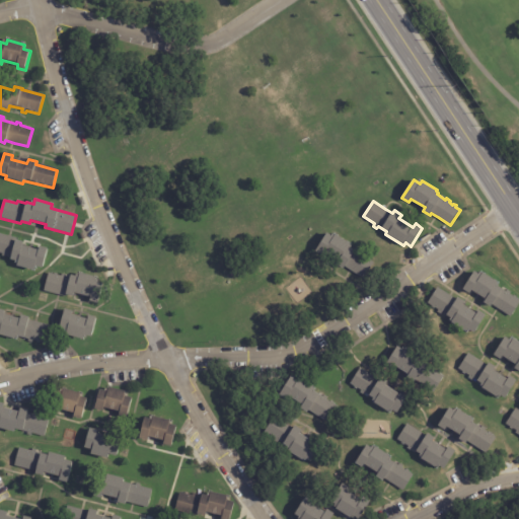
[(352,271),(346,267),(345,269),(338,265),(340,261),(325,251),(323,254),(316,250),(327,232),(335,237),(337,234),(351,243),(350,244),(352,245),(352,247),(360,252),(360,251),(364,253),(363,255),(367,257),(367,256),(370,258),(369,260),(374,263),(365,279),(352,271)]
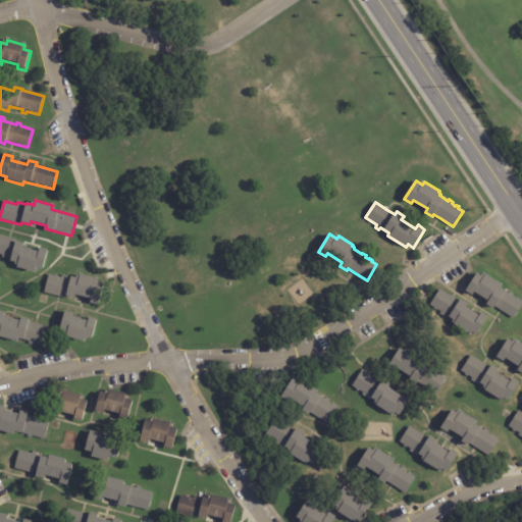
[(0,237),(9,239),(16,241),(16,243),(23,245),(23,249),(39,253),(40,249),(48,252),(43,271),(35,269),(34,273),(17,269),(18,264),(11,263),(12,259),(7,258),(6,260),(2,259),(3,257),(0,256),(0,237)]
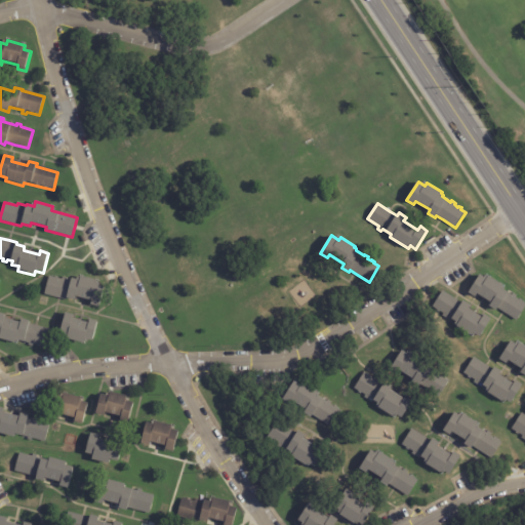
[(478,274),(467,290),(474,294),(476,292),(489,300),(488,304),(495,308),(496,306),(514,316),(523,301),(500,288),(502,284),(484,272),(482,276),(478,274)]
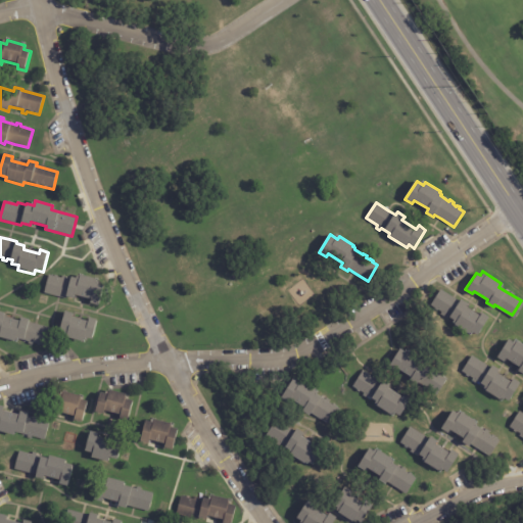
[(91,304),(92,301),(76,297),(75,300),(67,298),(66,300),(45,294),(49,276),(62,280),(63,278),(72,280),(72,279),(80,281),(81,276),(98,281),(96,285),(104,287),(99,306),(91,304)]
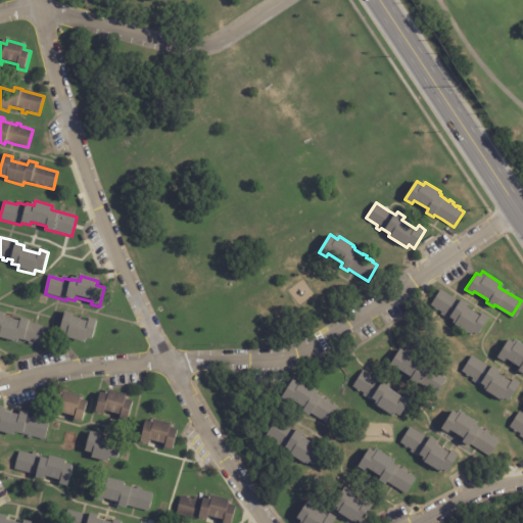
[(454,297),(461,302),(463,299),(469,303),(467,306),(481,317),(483,313),(490,318),(479,336),(474,333),(473,335),(471,333),(470,334),(456,325),(457,324),(454,323),(455,320),(445,315),(443,317),(440,315),(442,313),(431,305),(441,289),(454,297)]
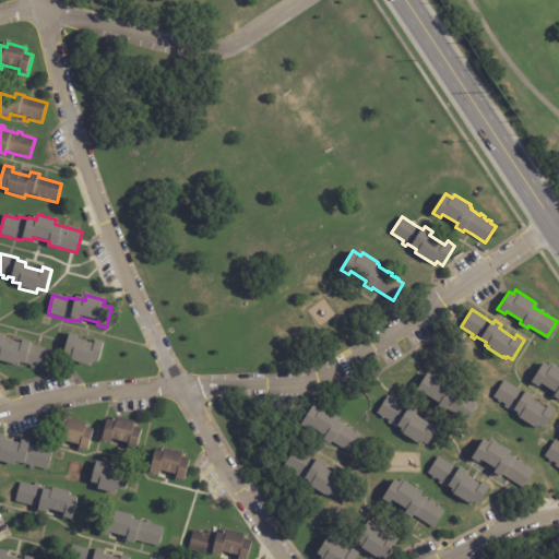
[(4,341),(22,345),(23,341),(32,343),(31,346),(55,353),(49,371),(18,363),(16,366),(0,361),(0,334),(6,336),(4,341)]
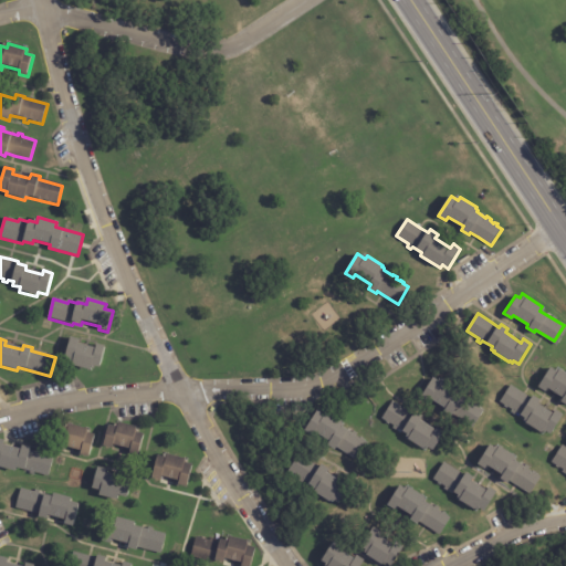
[(80,341),(79,345),(96,349),(97,345),(106,347),(100,369),(92,367),(91,371),(73,367),(74,363),(65,360),(71,338),(80,341)]
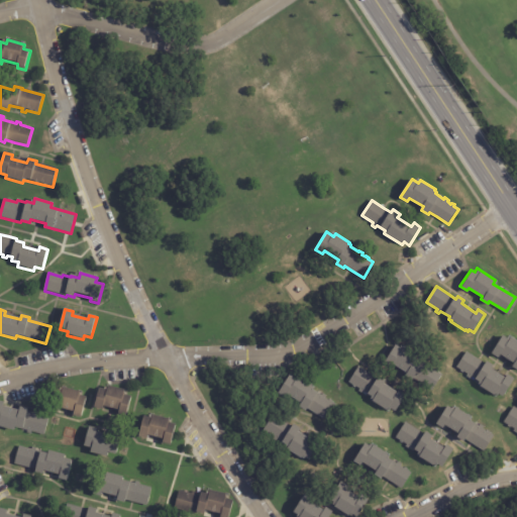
[(516,369),(513,367),(515,364),(502,355),(500,358),(493,354),(504,336),(508,338),(510,335),(516,339),(516,369)]
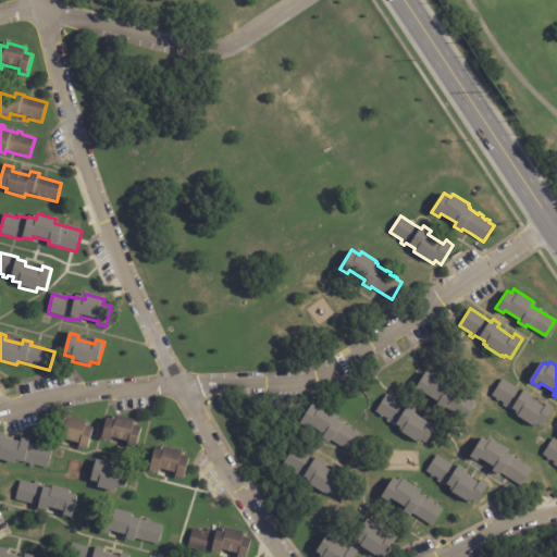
[(453,412),(446,408),(445,411),(437,406),(440,403),(424,393),(422,396),(415,392),(426,372),(431,375),(433,373),(435,374),(436,373),(452,383),(450,384),(454,386),(453,388),(460,394),(462,392),(466,394),(465,396),(469,398),(470,397),(472,399),(472,400),(477,404),(466,421),(453,412)]
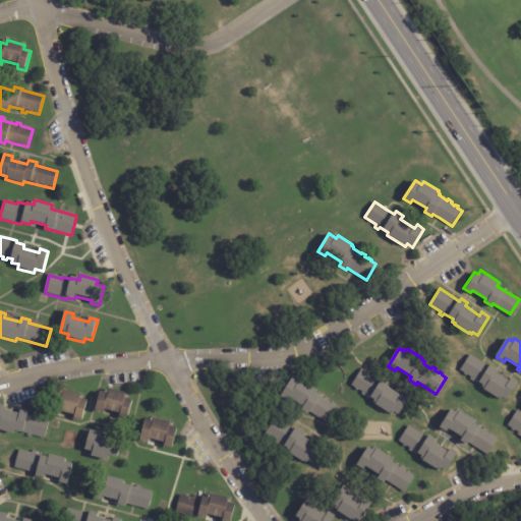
[(482,362),(489,366),(491,364),(499,368),(497,371),(511,381),(513,378),(520,383),(508,401),(502,397),(500,399),(482,388),(484,386),(475,380),(474,382),(470,380),(472,378),(468,374),(467,377),(464,374),(465,373),(461,370),(471,354),(482,362)]
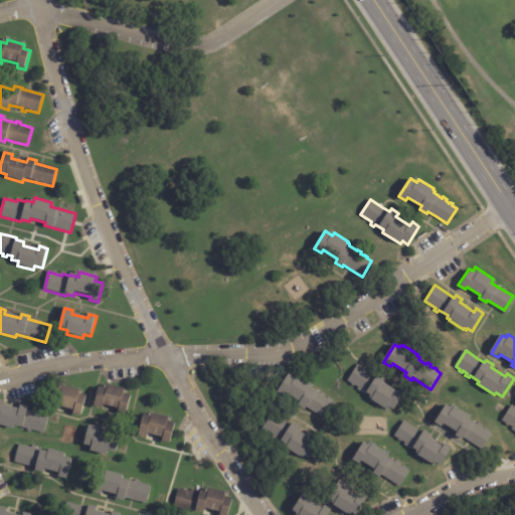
[(403,390),(406,392),(395,410),(389,407),(388,410),(369,398),(371,395),(362,390),(361,392),(357,390),(359,388),(348,380),(357,365),(376,377),(378,374),(385,379),(383,382),(397,391),(399,388),(403,390)]
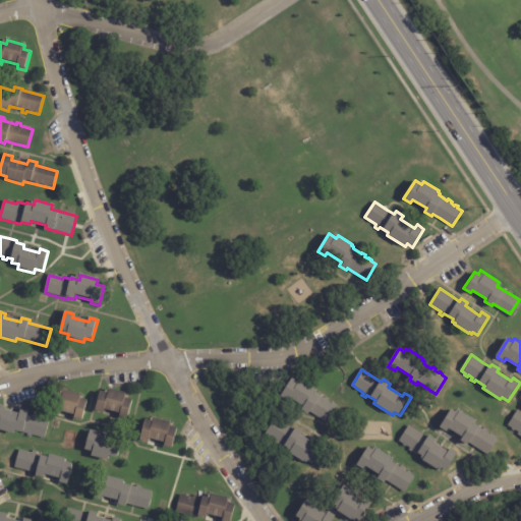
[(316,416),(310,412),(309,414),(302,410),(304,407),(290,398),(288,401),(281,397),(292,379),(297,381),(298,379),(300,381),(301,380),(315,389),(314,390),(317,392),(316,393),(325,398),(326,396),(329,399),(328,401),(332,403),(333,402),(335,404),(335,405),(339,408),(329,424),(316,416)]
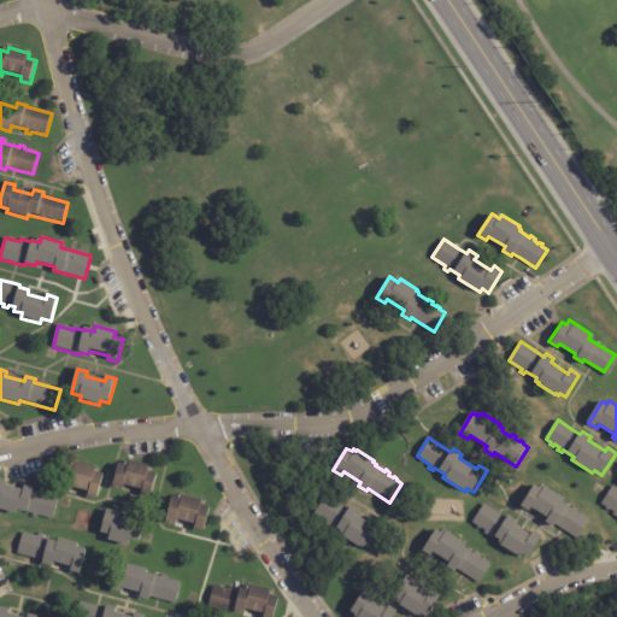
[(150,465),(150,471),(157,472),(152,495),(142,493),(144,489),(124,485),(123,488),(113,486),(119,463),(129,465),(130,460),(150,465)]
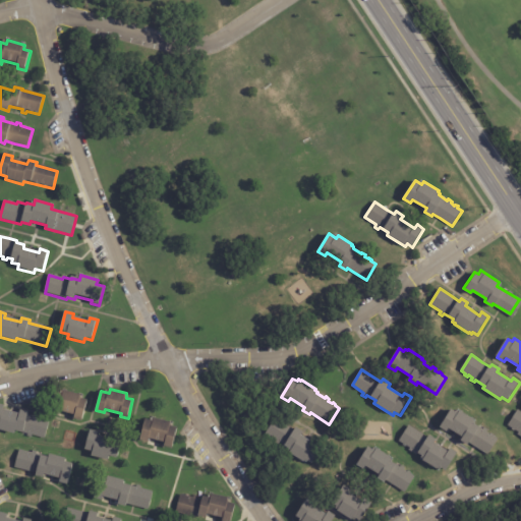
[(75,417),(76,414),(60,410),(59,413),(51,411),(56,390),(64,393),(65,390),(81,394),(80,397),(89,399),(83,420),(75,417)]
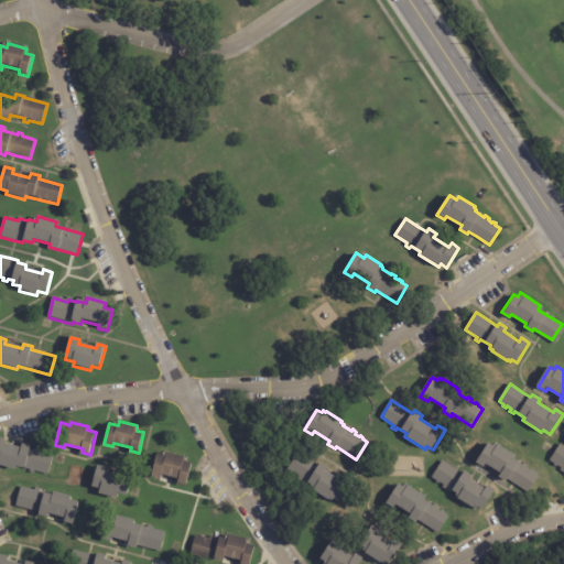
[(6,443),(21,447),(22,443),(31,445),(30,449),(54,456),(49,476),(35,472),(34,475),(31,474),(31,470),(25,469),(26,468),(17,465),(17,468),(0,464),(0,440),(4,442),(4,443),(6,443)]
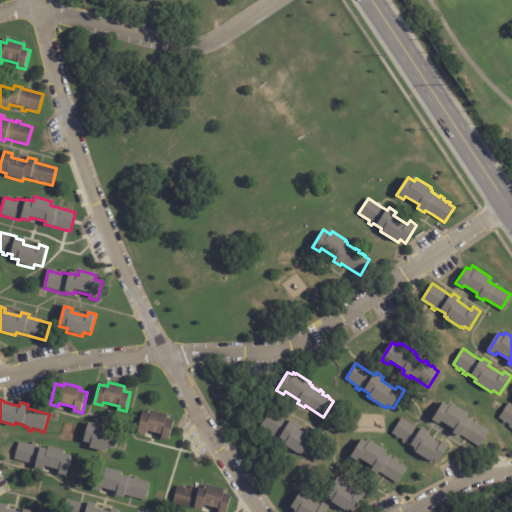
[(482,444),(480,448),(462,436),(461,438),(454,434),(456,431),(442,422),(440,425),(433,421),(444,403),(448,405),(450,403),(452,405),(453,404),(467,413),(466,414),(469,416),(468,418),(476,422),(477,421),(480,423),(479,425),(483,427),(484,426),(486,428),(486,429),(490,432),(482,444)]
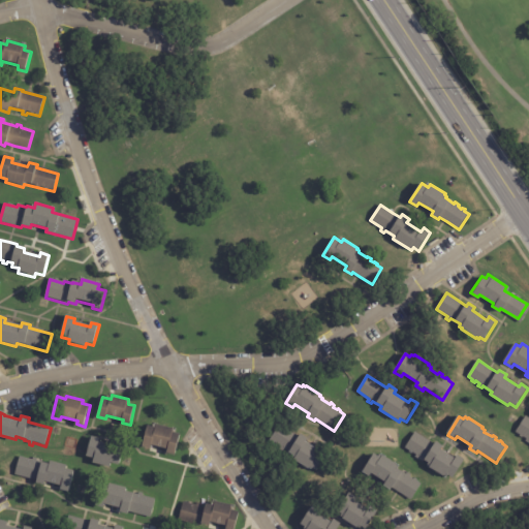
[(528,443),(526,442),(527,439),(524,437),(523,438),(520,436),(521,436),(517,433),(527,416),(528,417),(528,443)]
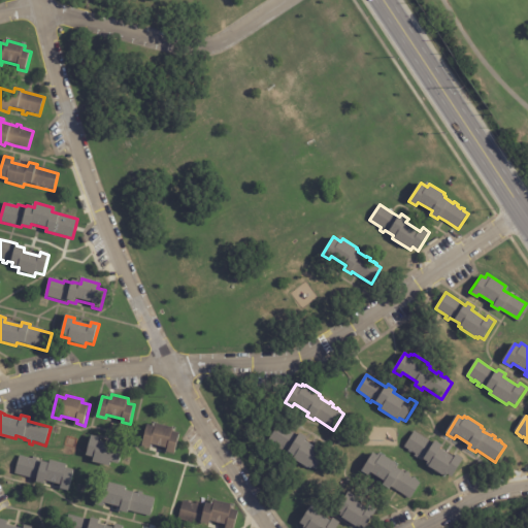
[(167,451),(168,447),(152,442),(151,447),(142,444),(149,423),(156,425),(157,422),(173,426),(173,430),(180,432),(175,453),(167,451)]
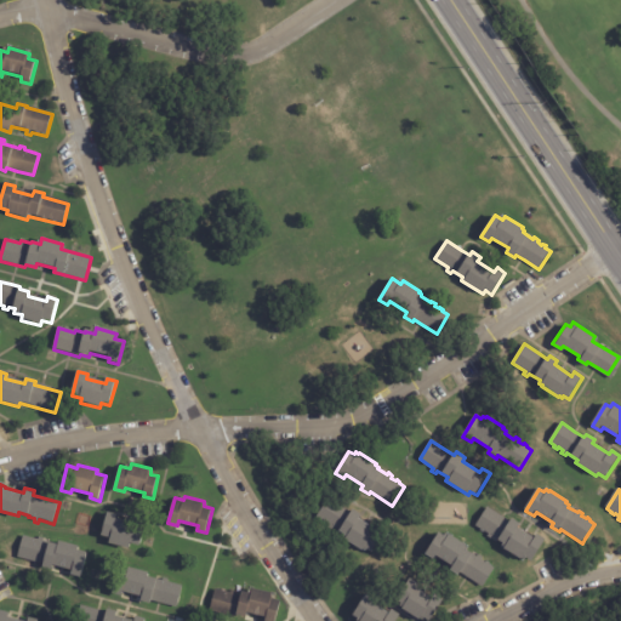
[(339,505),(352,513),(354,510),(362,516),(359,519),(376,530),(379,525),(387,531),(374,553),(368,548),(365,552),(342,539),(345,535),(335,529),(332,531),(329,529),(330,525),(317,517),(329,499),(339,505)]
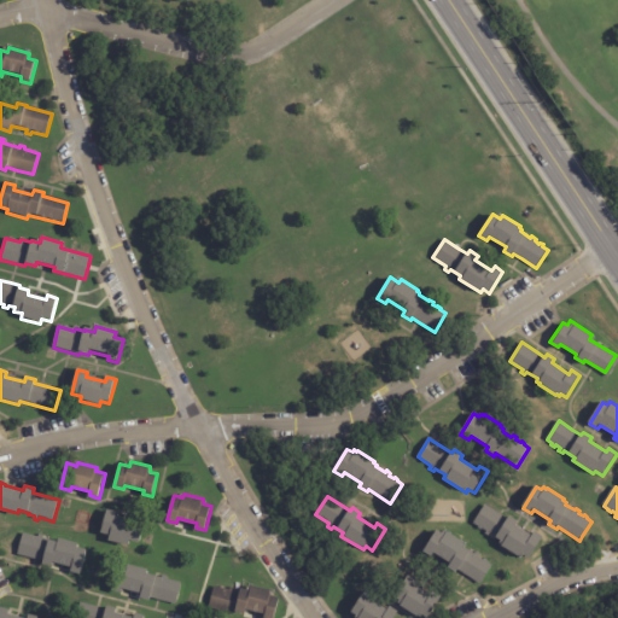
[(500,514),(508,520),(511,517),(519,522),(516,525),(532,536),(535,532),(544,537),(530,559),(524,555),(522,559),(500,544),(501,542),(491,535),(490,538),(485,535),(488,532),(474,524),(485,506),(500,514)]
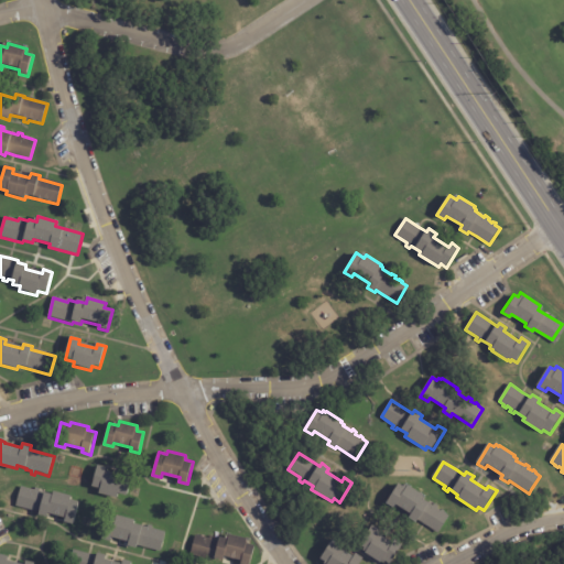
[(99,464),(107,466),(106,470),(123,475),(125,472),(133,474),(127,495),(119,491),(118,497),(100,491),(101,487),(93,485),(99,464)]
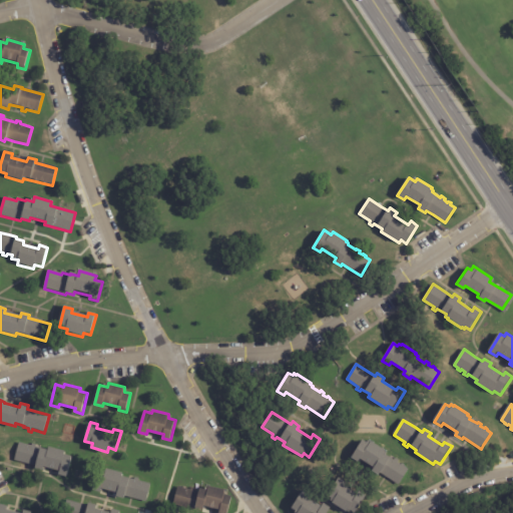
[(387,478),(381,474),(380,476),(373,472),(375,469),(361,460),(359,463),(352,458),(363,441),(368,443),(369,441),(371,443),(372,442),(386,451),(386,452),(388,453),(387,455),(395,460),(396,458),(399,461),(398,463),(402,465),(403,464),(405,466),(405,467),(410,470),(400,485),(387,478)]
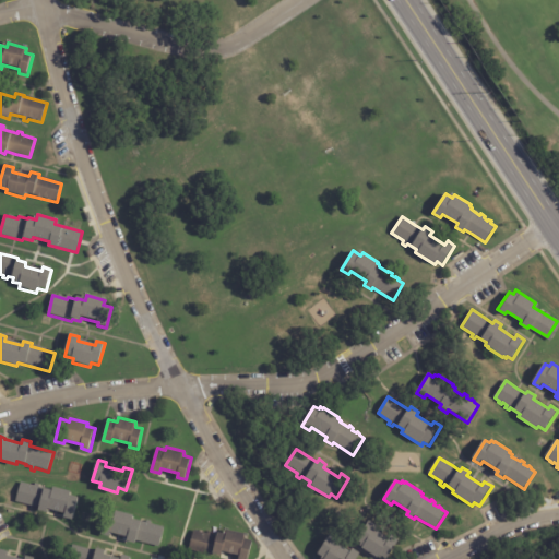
[(35,487),(52,491),(54,488),(71,494),(70,497),(79,499),(72,521),(63,519),(64,514),(48,510),(46,514),(37,512),(38,510),(15,503),(21,485),(35,489),(35,487)]
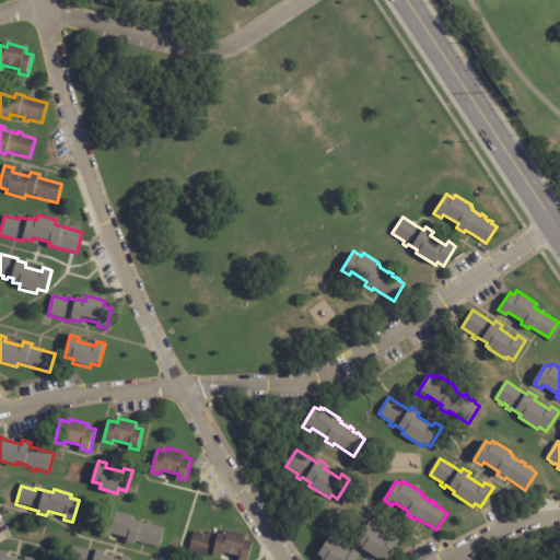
[(144,545),(136,543),(136,544),(127,541),(128,537),(111,533),(109,536),(102,535),(107,512),(116,514),(116,511),(135,515),(133,520),(142,522),(142,523),(148,524),(148,522),(152,523),(152,525),(165,528),(160,548),(144,545)]
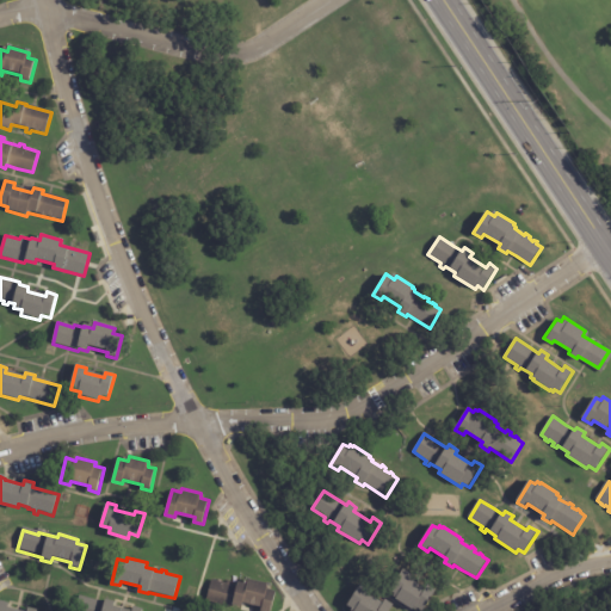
[(415,582),(426,590),(429,586),(437,591),(424,610),(421,610),(419,610),(418,610),(414,610),(396,600),(397,598),(394,597),(395,594),(390,591),(403,571),(412,575),(409,579),(415,582)]
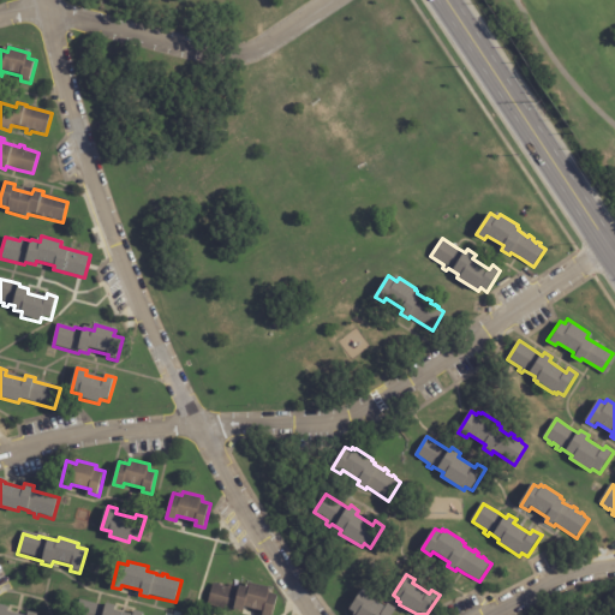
[(264,610),(245,605),(245,610),(236,608),(234,611),(209,605),(214,584),(230,587),(230,585),(240,589),(242,585),(250,587),(251,581),(272,587),(269,592),(279,595),(273,614),(263,614),(264,610)]
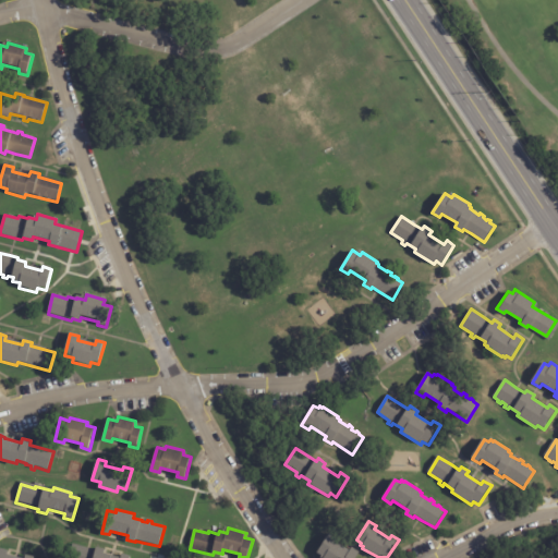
[(324,557),(323,557),(324,557),(320,555),(322,553),(317,549),(328,533),(338,538),(336,543),(350,552),(352,548),(360,553),(355,557),(324,557)]
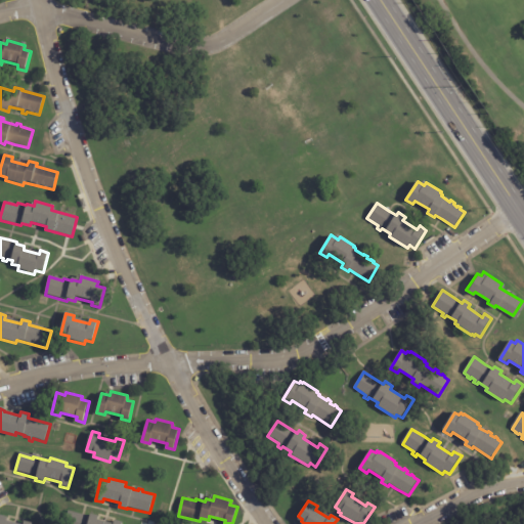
[(83,516),(89,518),(91,514),(99,516),(97,520),(114,523),(115,520),(123,522),(122,523),(64,523),(69,513),(83,516)]
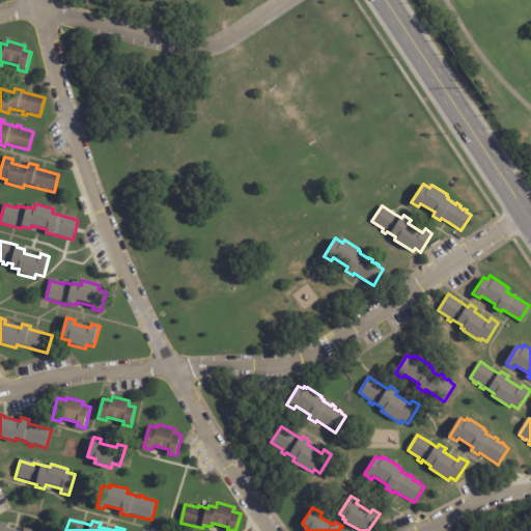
[(0,530),(30,530),(31,529),(7,527),(7,523),(0,522),(0,530)]
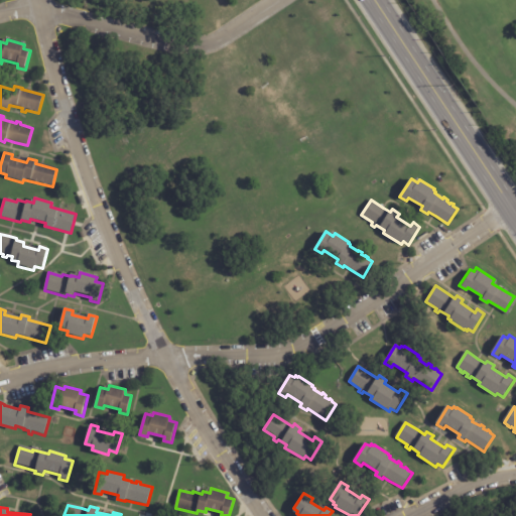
All buildings are outlined.
